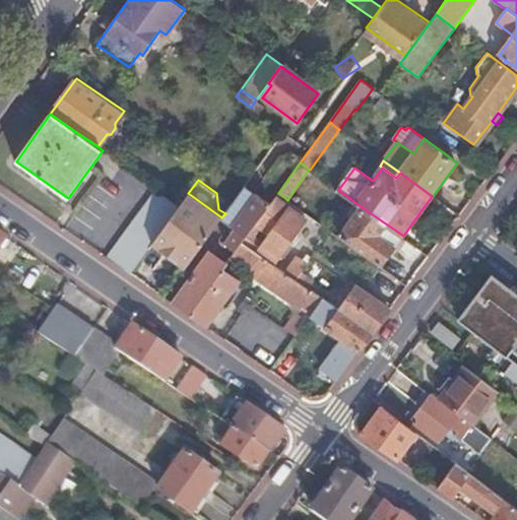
[(105,257),(129,273),(149,247),(152,242),(180,205),(154,188),(105,257)]
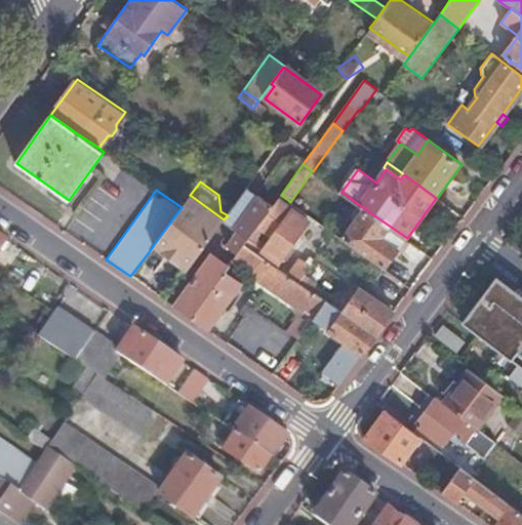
[(177,261),(188,270),(224,219),(190,195),(182,207),(154,244),(163,251),(169,250),(174,255),(177,261)]
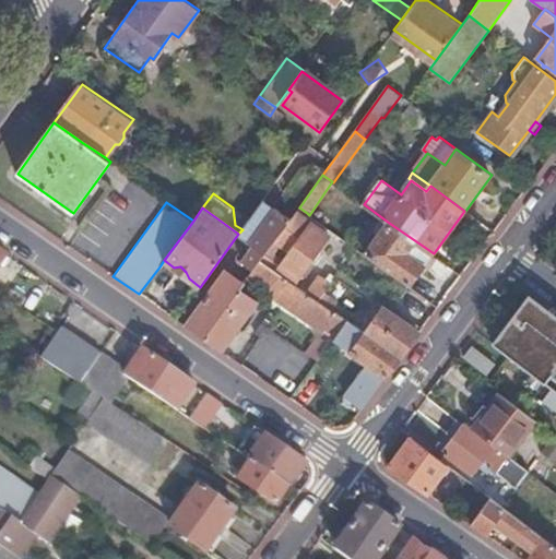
[(307,213),(299,207),(284,228),(292,234),(307,213)]
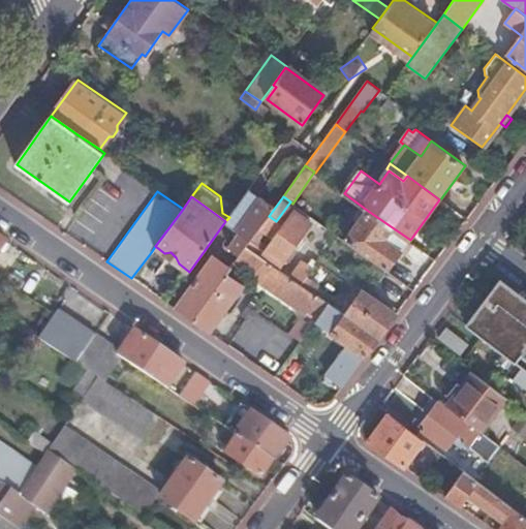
[(292,211),(264,251),(283,263),(310,223),(292,211)]
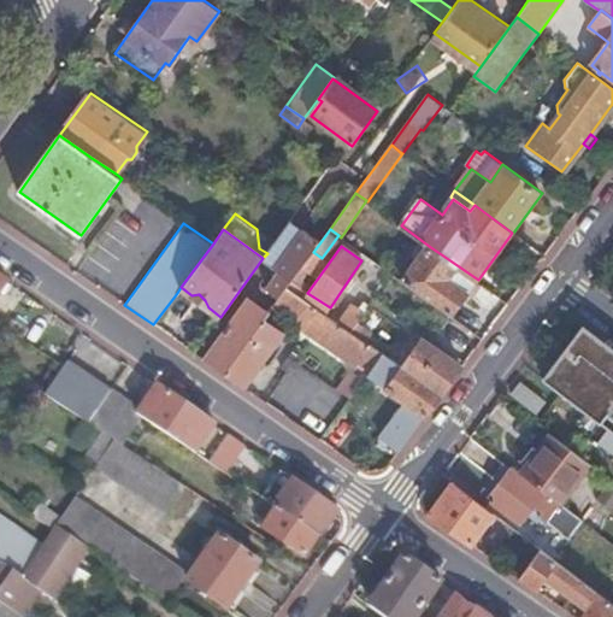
[(478,280),(429,246),(404,278),(457,317),(472,295),(475,297),(484,285),(478,280)]
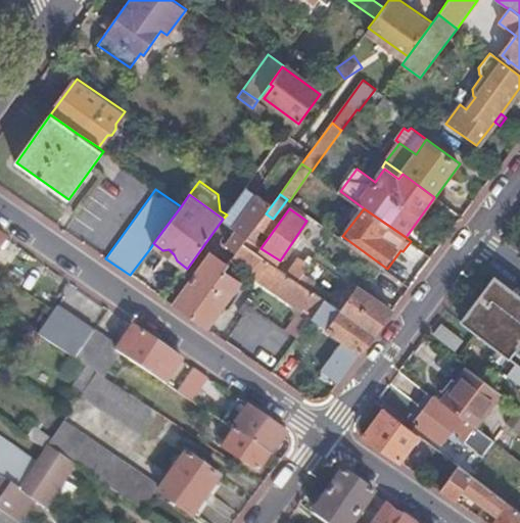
[(230,245),(239,250),(245,242),(253,231),(257,226),(248,219),(230,245)]
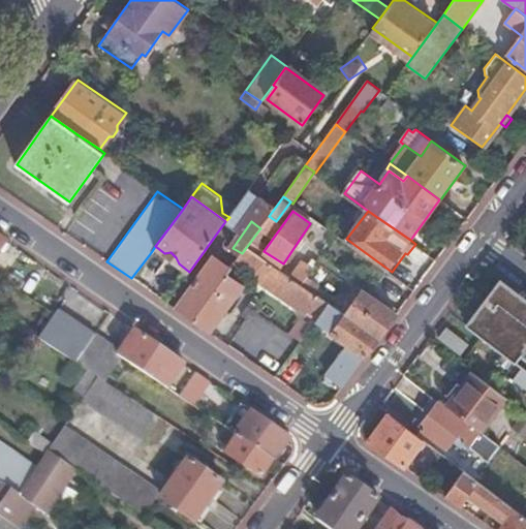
[(256,234),(248,245),(255,249),(264,239),(256,234)]
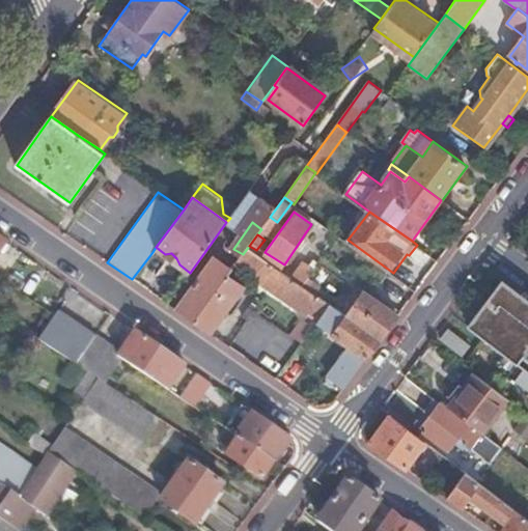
[(6,253),(10,247),(0,240),(0,251),(1,250),(6,253)]
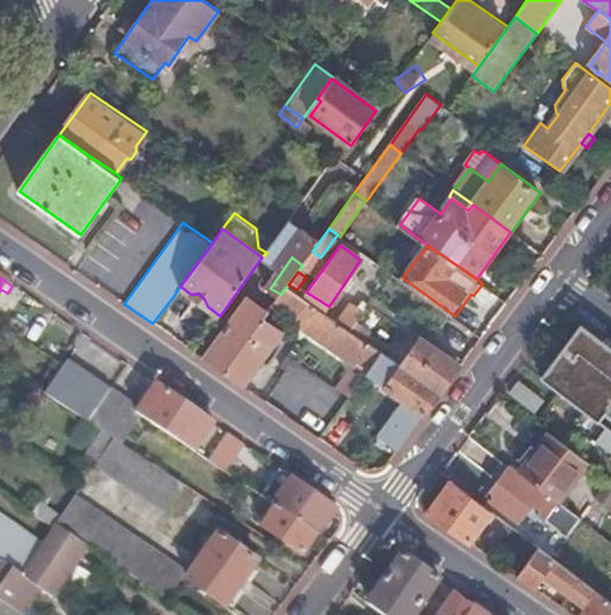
[(268,312),(225,372),(245,386),(282,333),(268,323),(277,310),(355,365),(359,359),(371,368),(366,374),(385,387),(406,400),(425,413),(442,392),(403,365),(352,329),(337,318),(297,290),(288,285),(281,294),(268,312)]
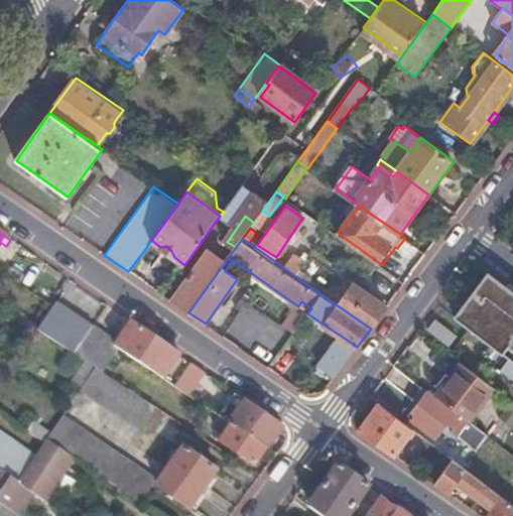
[(151,240),(148,245),(160,254),(166,246),(160,247),(151,240)]
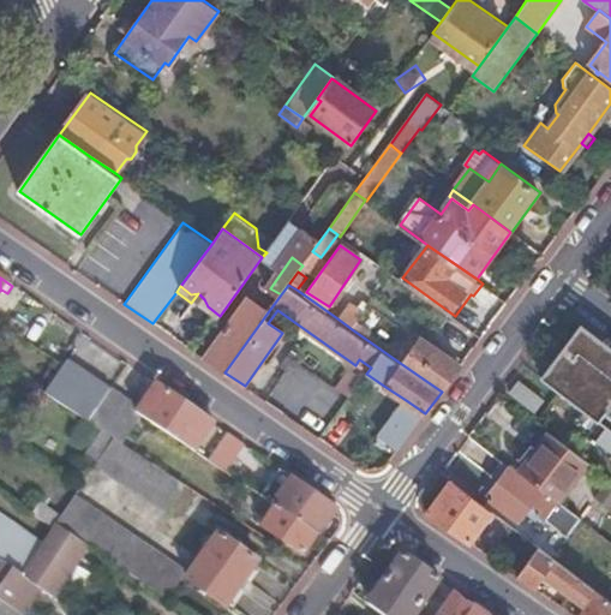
[(201,309),(208,306),(204,299),(198,293),(191,303),(201,309)]
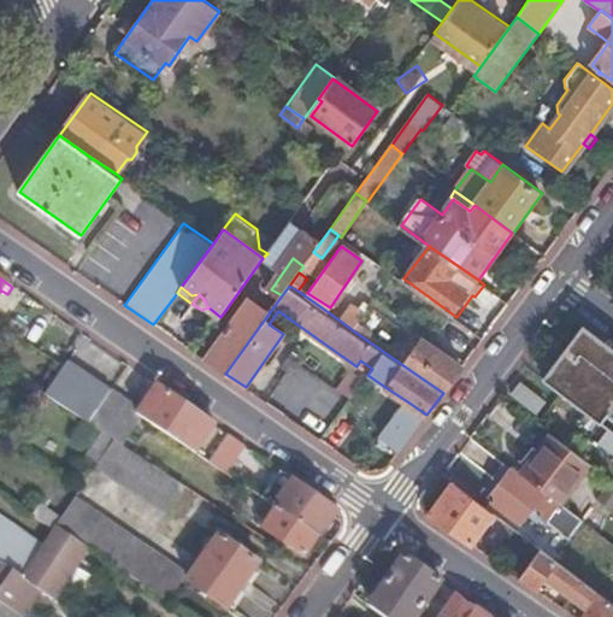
[(217,368),(225,374),(269,313),(249,299),(205,359),(217,368)]
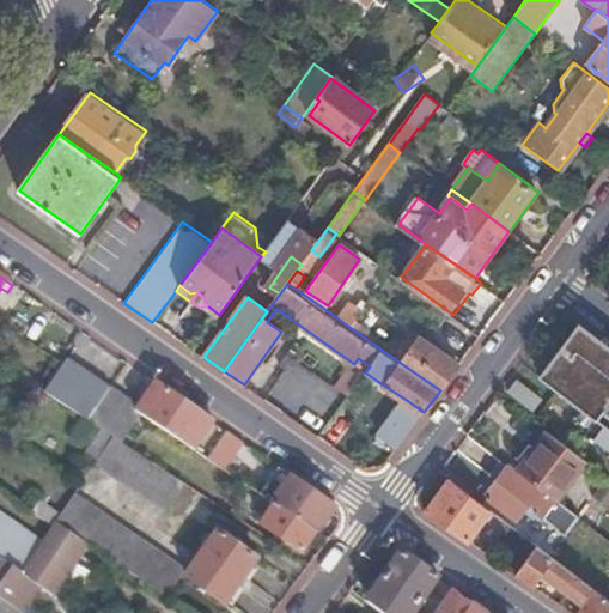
[(349,301),(336,317),(351,328),(364,311),(349,301)]
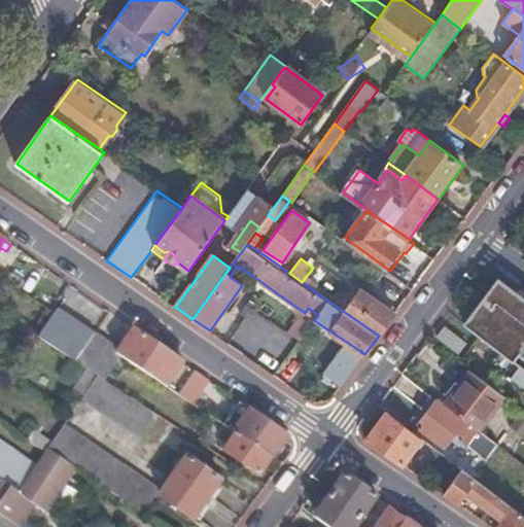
[(4,282),(18,290),(23,281),(10,273),(4,282)]
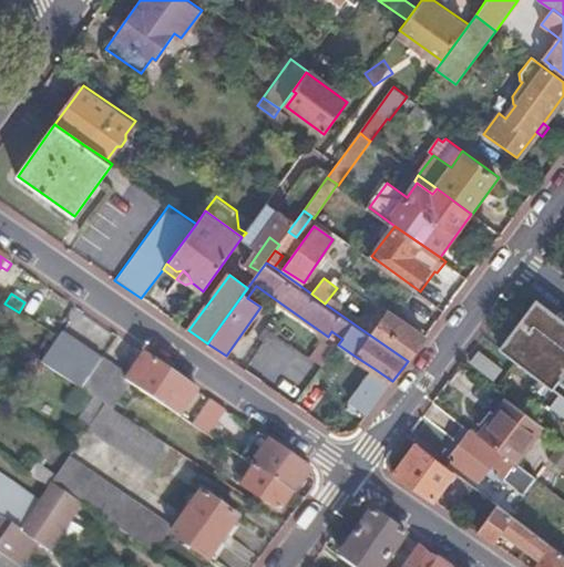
[(563,322),(536,301),(500,350),(553,391),(559,383),(563,387),(563,398),(561,395),(550,409),(563,419),(563,322)]
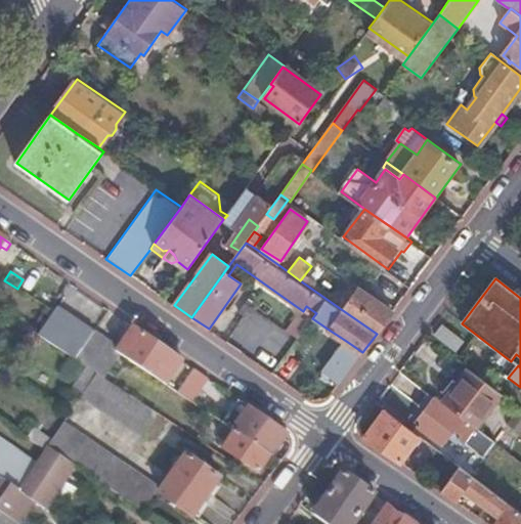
[(344,311),(377,334),(394,311),(361,289),(344,311)]
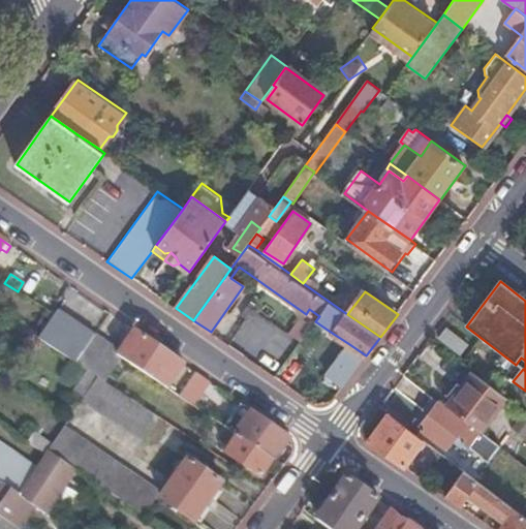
[(74,363),(95,335),(59,308),(37,338),(74,363)]
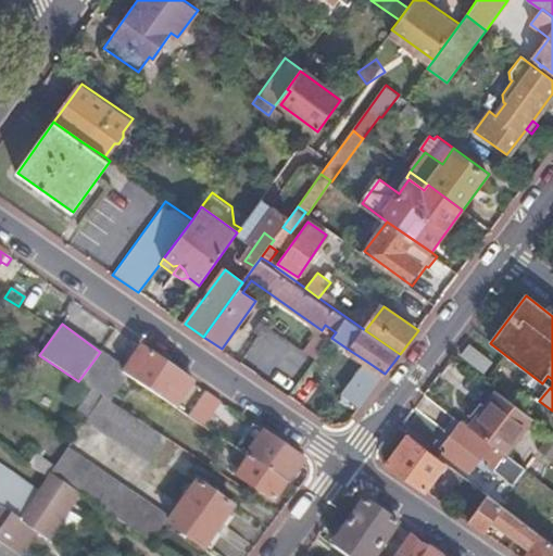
[(314,332),(305,350),(328,361),(337,343),(314,332)]
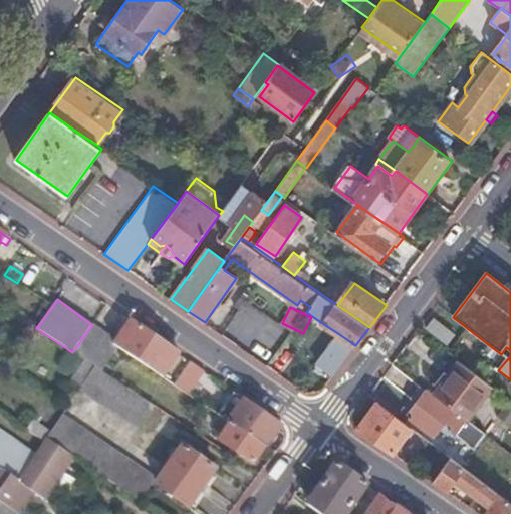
[(434,320),(427,329),(447,346),(455,336),(434,320)]
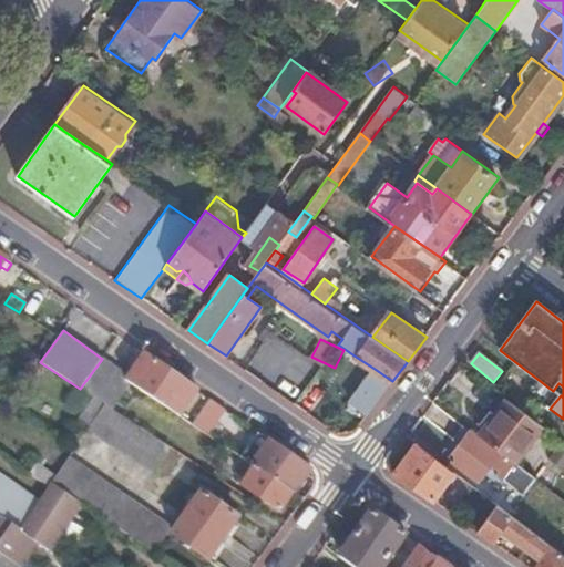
[(131,385),(178,416),(197,390),(191,385),(153,360),(146,356),(131,378),(127,383),(131,385)]
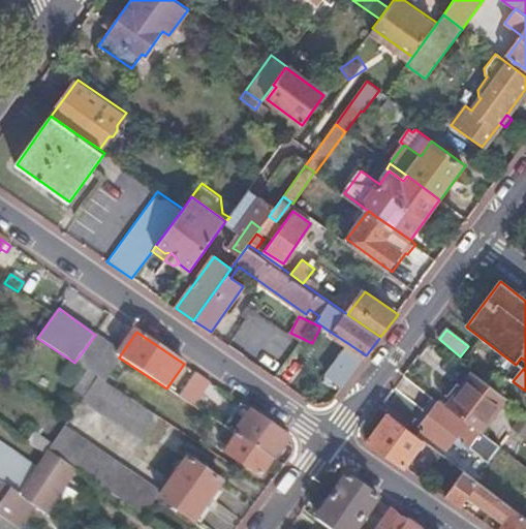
[(119,358),(122,352),(95,335),(74,363),(88,370),(97,376),(105,381),(122,360),(119,358)]
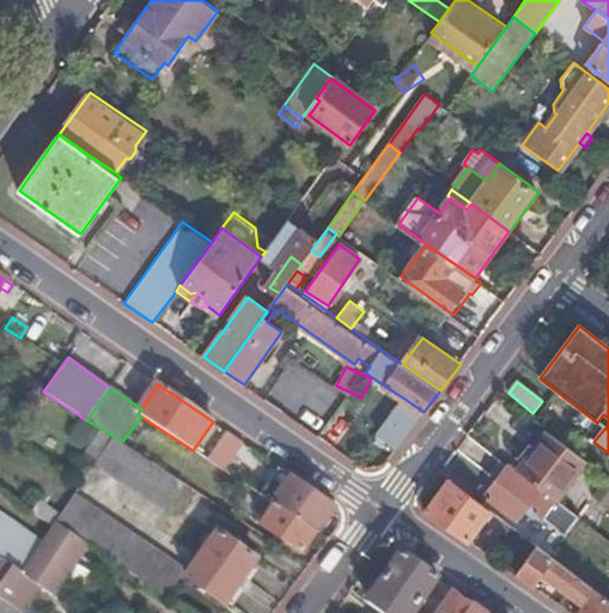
[(378,434),(397,448),(424,412),(405,399),(378,434)]
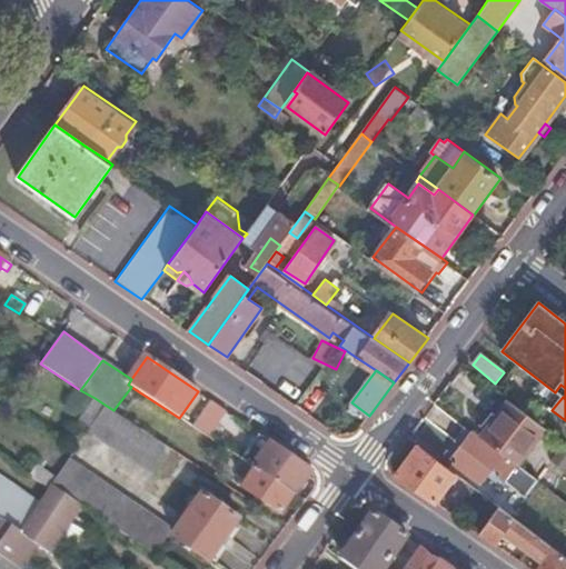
[(105,405),(95,398),(78,421),(88,429),(105,405)]
